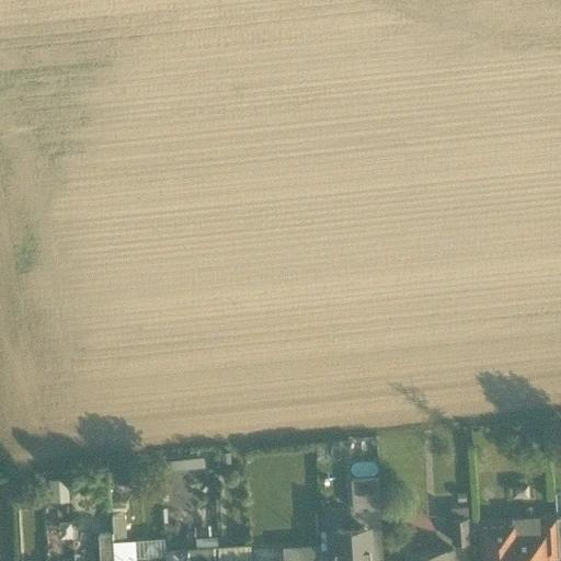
[(526,432),(522,445),(538,449),(541,436),(526,432)]
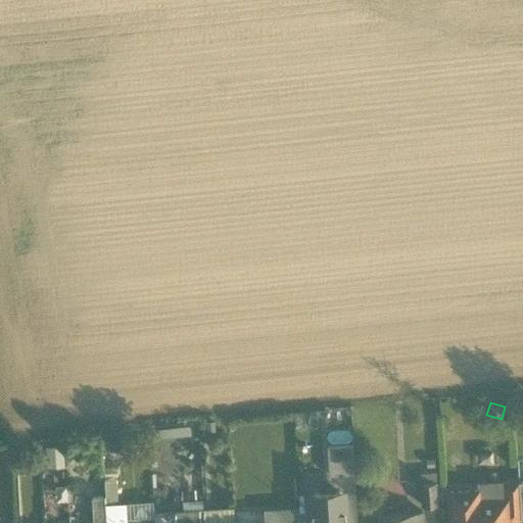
[(45,445),(46,467),(65,466),(64,444),(45,445)]
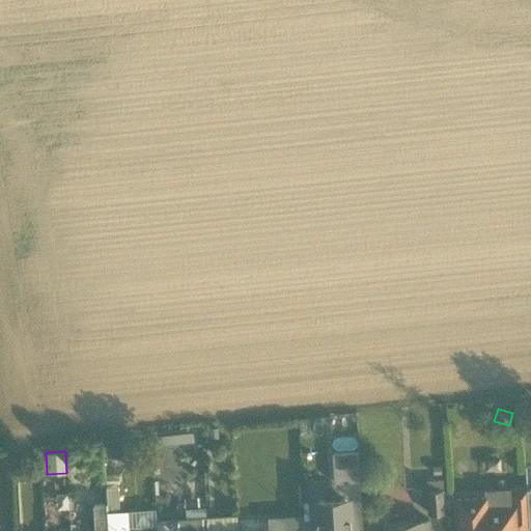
[(359,480),(358,451),(332,453),(334,482),(359,480)]
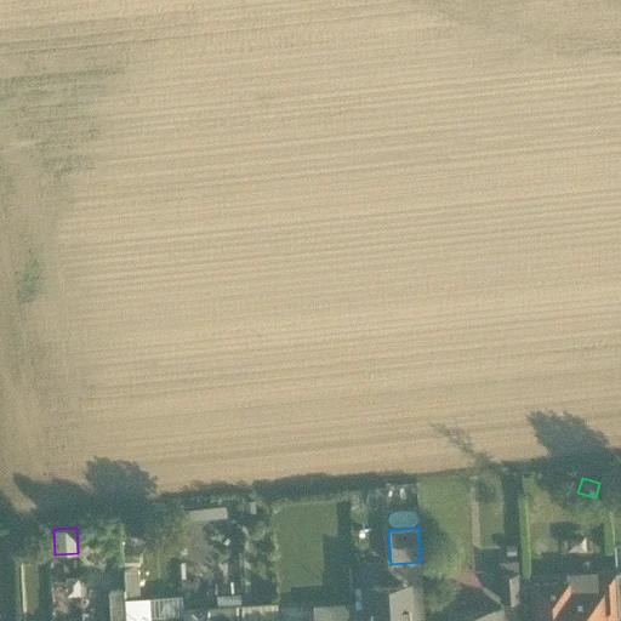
[(497,563),(499,575),(516,573),(514,560),(497,563)]
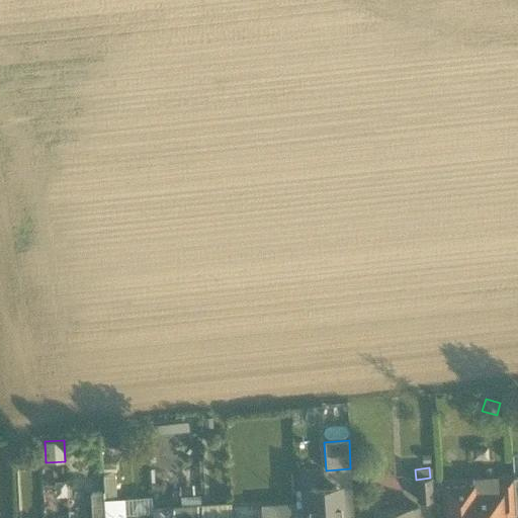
[(103,491),(104,499),(116,499),(115,475),(102,475),(103,491)]
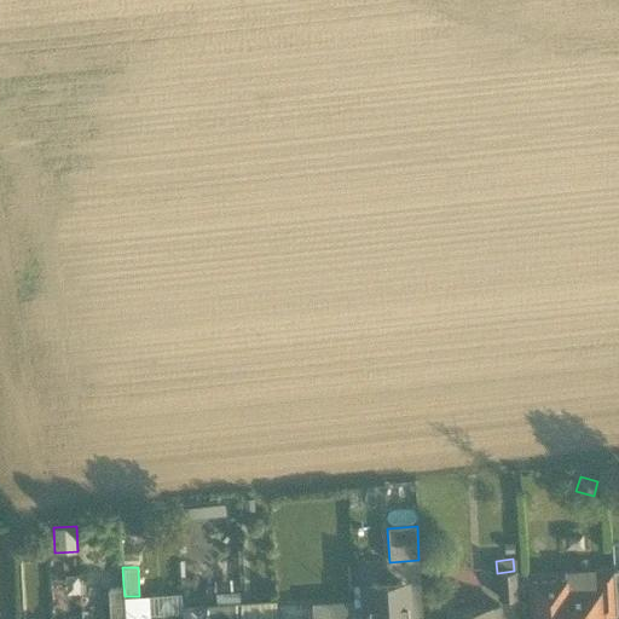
[(565,570),(565,582),(566,594),(599,591),(597,572),(597,568),(565,570)]
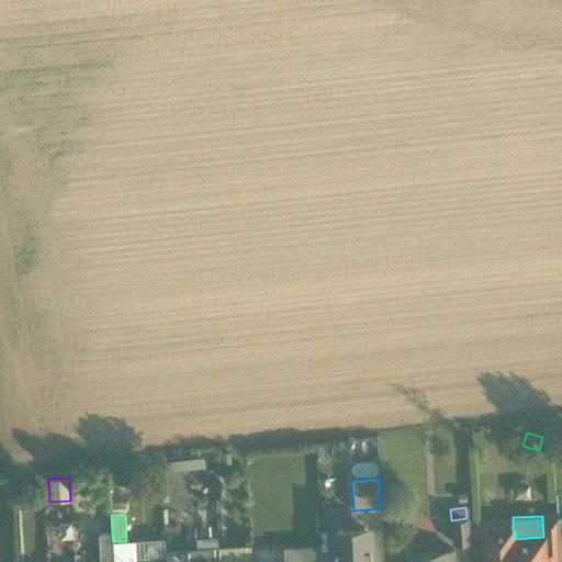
[(451,520),(453,543),(469,542),(467,518),(451,520)]
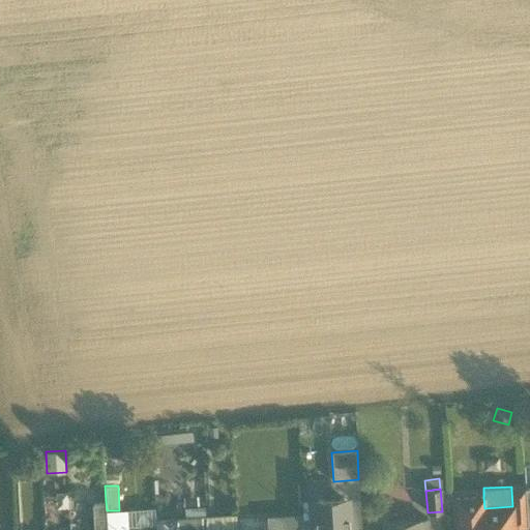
[(513,506),(514,527),(527,526),(525,489),(511,490),(512,506),(513,506)]
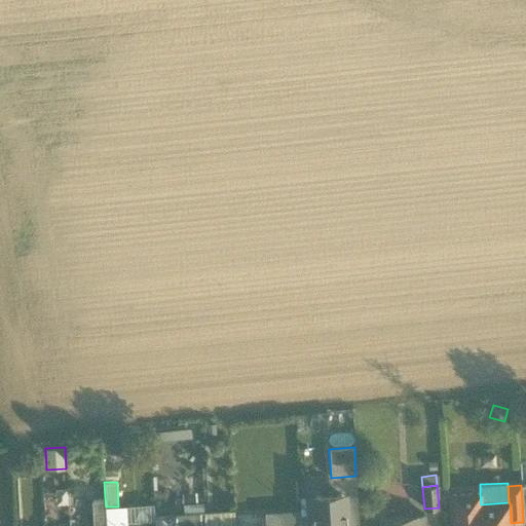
[(313,525),(346,525),(345,494),(311,496),(313,525)]
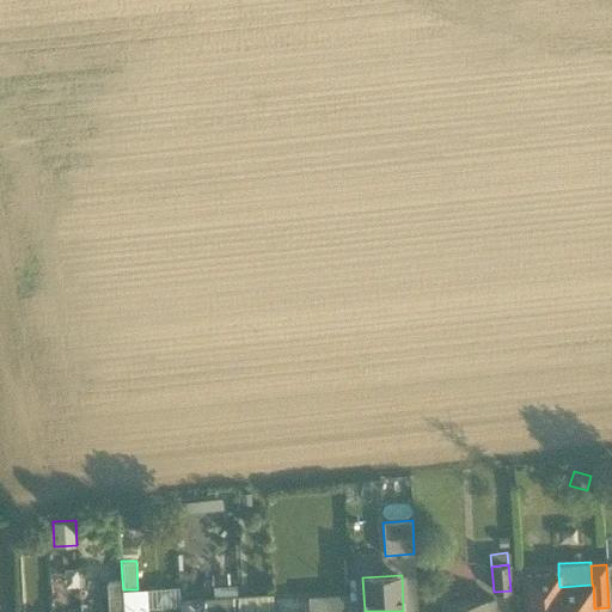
[(526,576),(527,611),(594,611),(594,609),(593,585),(592,585),(560,587),(558,575),(526,576)]
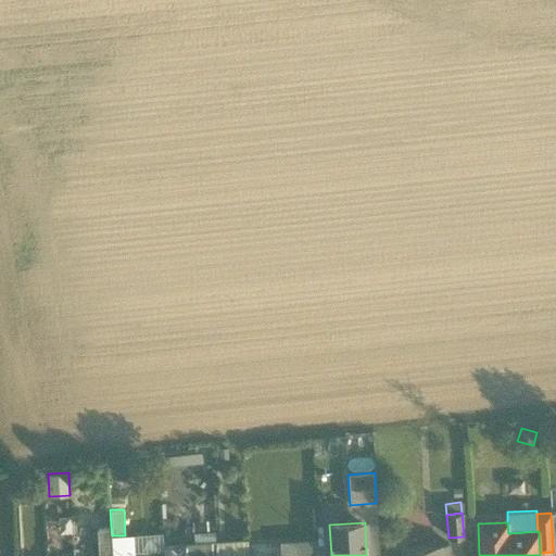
[(98,555),(112,555),(112,535),(111,527),(97,528),(98,555)]
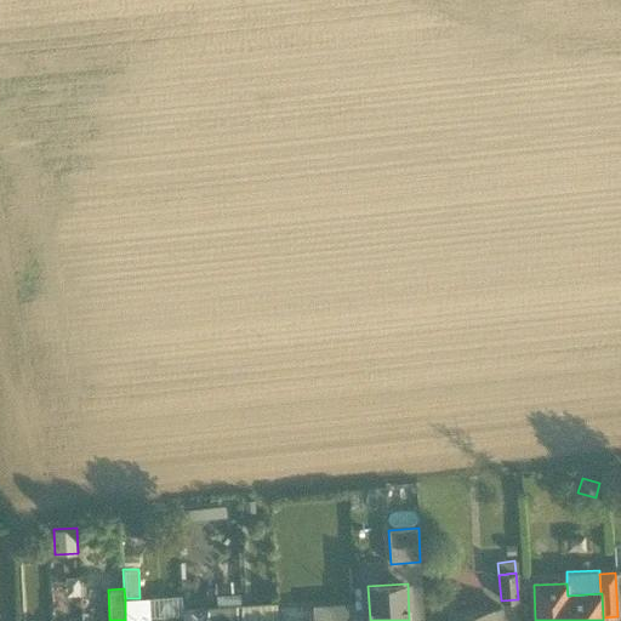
[(151,615),(183,614),(183,611),(182,596),(149,597),(151,615)]
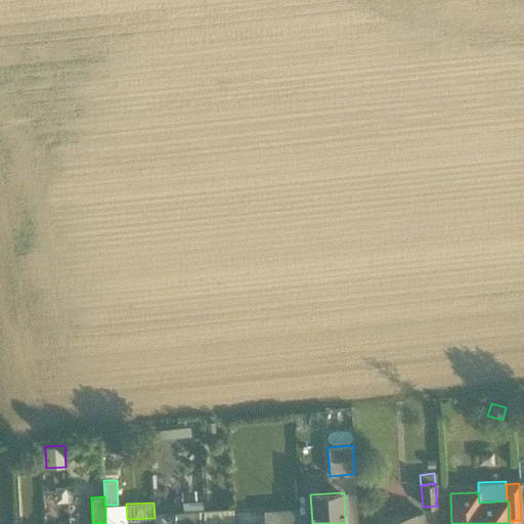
[(127,523),(127,519),(126,504),(118,505),(105,505),(105,523),(127,523)]
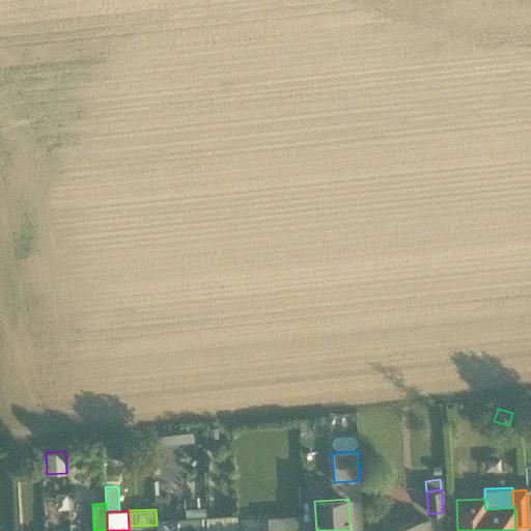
[(207,516),(207,520),(207,530),(238,530),(236,522),(236,514),(207,516)]
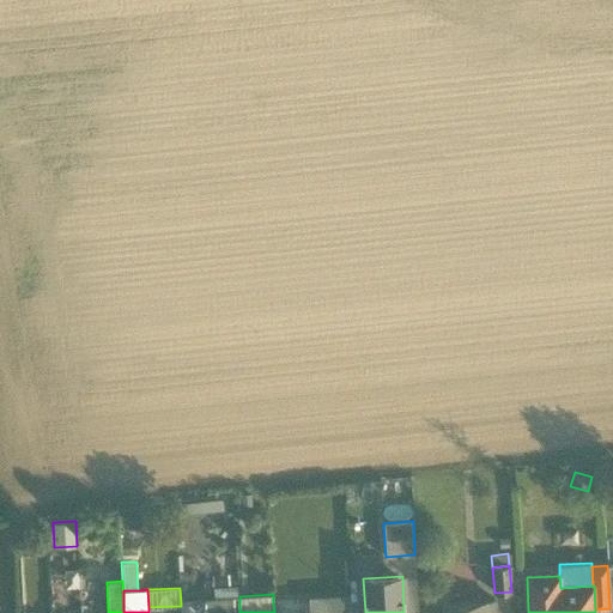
[(350,612),(349,598),(308,600),(308,612),(350,612)]
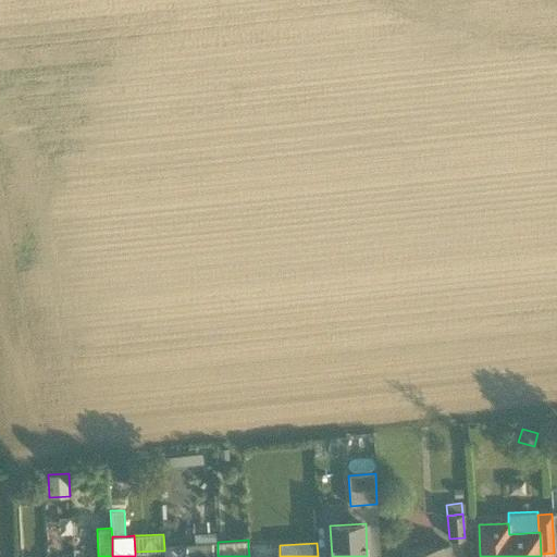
[(187,547),(187,556),(212,556),(212,545),(187,547)]
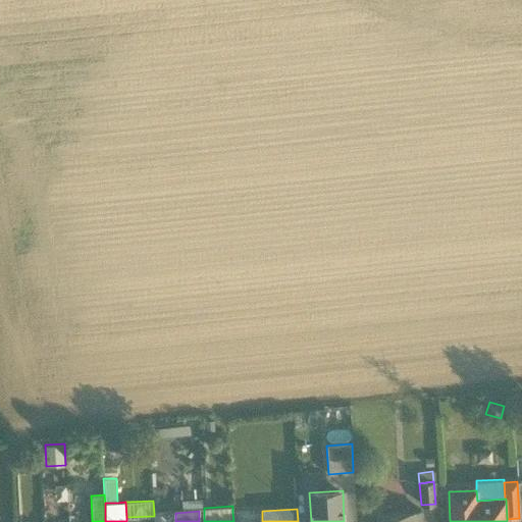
[(232,513),(233,521),(262,521),(262,511),(232,513)]
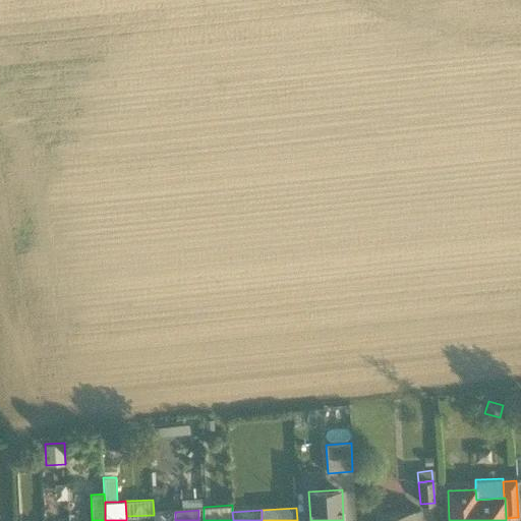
[(378,514),(378,520),(419,520),(419,510),(378,514)]
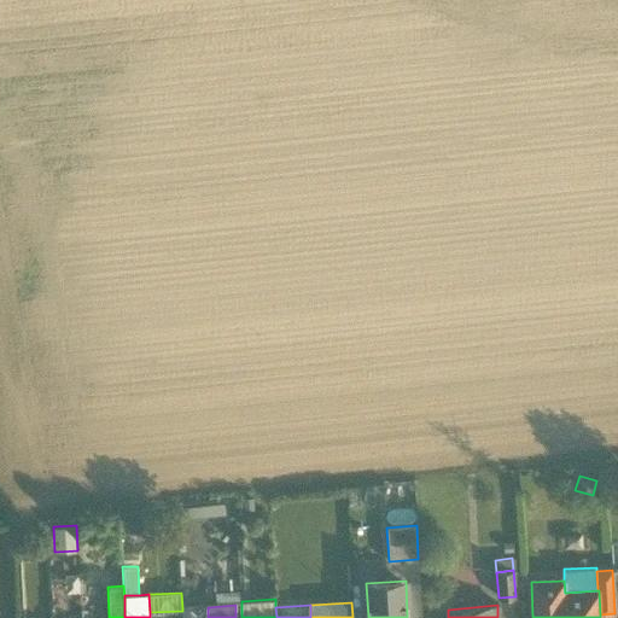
[(208,617),(208,607),(182,608),(182,611),(182,617),(208,617)]
